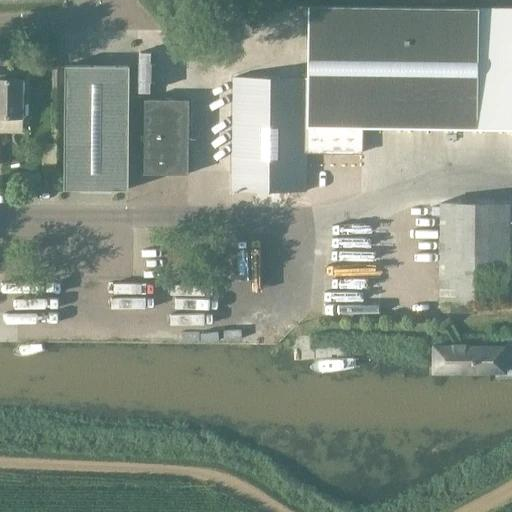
[(511,7),(478,7),(309,5),(308,153),(362,154),(363,127),(511,128),(511,7)]
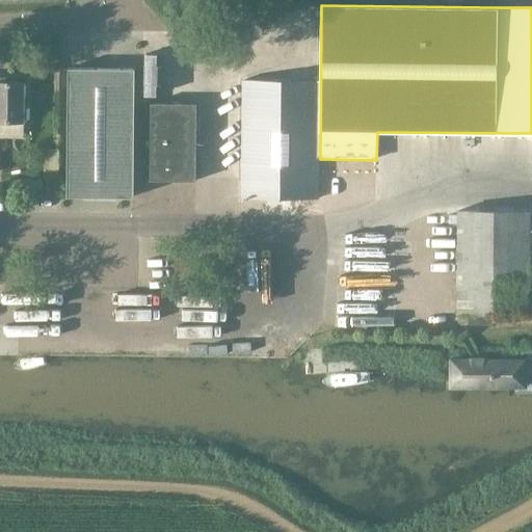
[(67,197),(134,197),(134,70),(68,69),(67,197)]
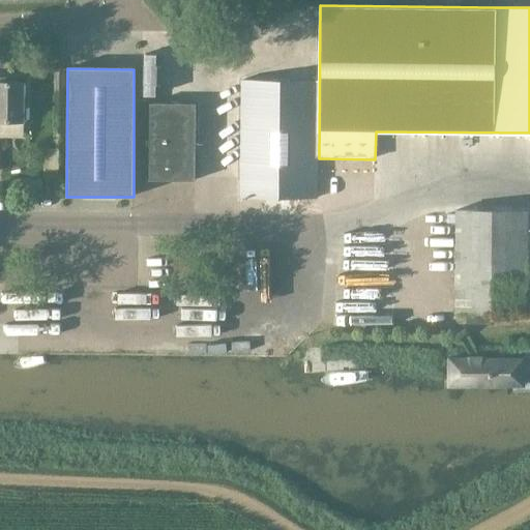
[(317,199),(318,81),(241,80),(240,199),(317,199)]
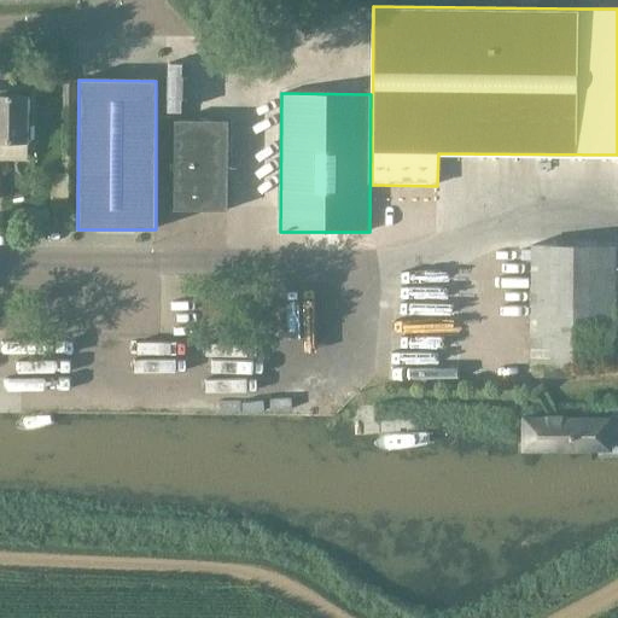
[(0,95),(0,140),(29,141),(29,126),(25,126),(25,97),(0,95)]
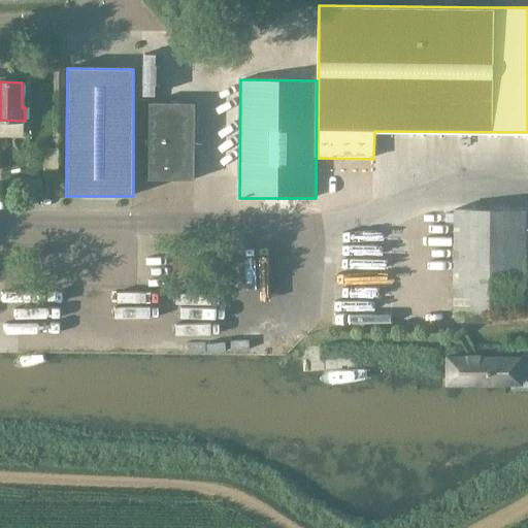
[(194,180),(195,103),(150,103),(149,180),(194,180)]
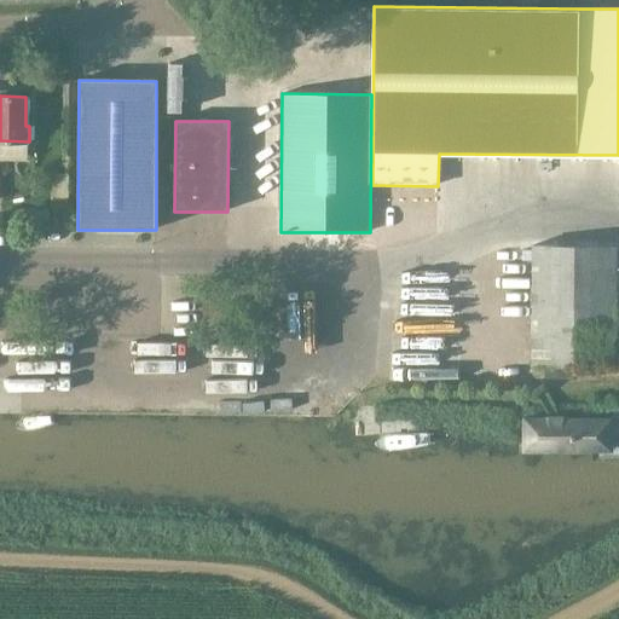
[(615,248),(612,248),(533,247),(531,364),(543,364),(543,377),(573,379),(574,364),(614,365),(615,248)]
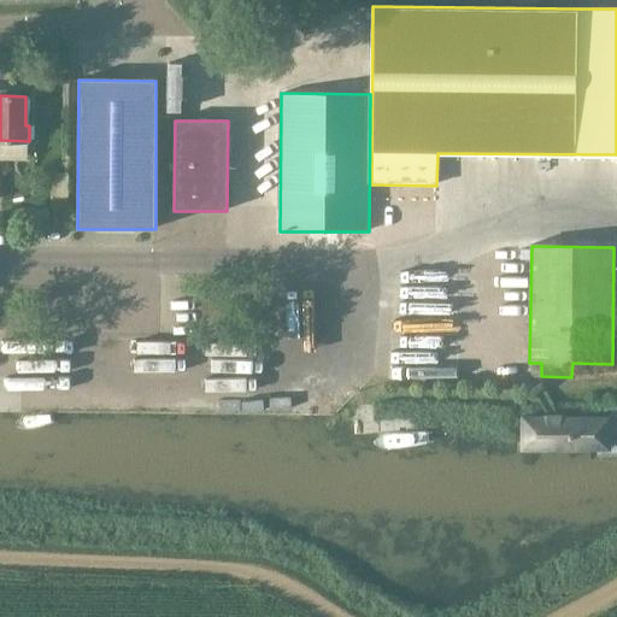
[(442,356),(387,357),(388,391),(444,389),(442,356)]
